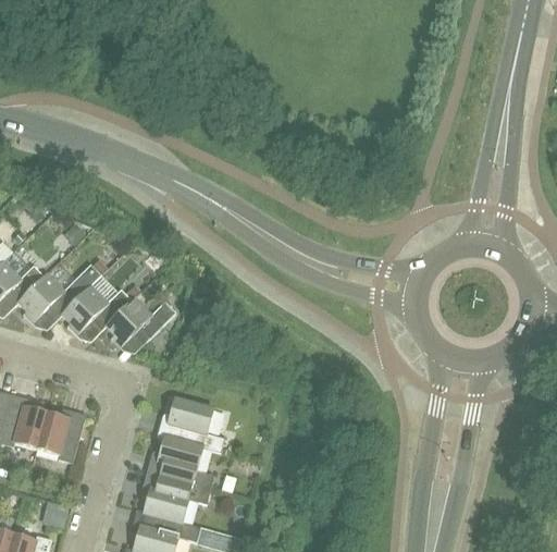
[(42,212),(33,203),(25,209),(35,219),(42,212)]
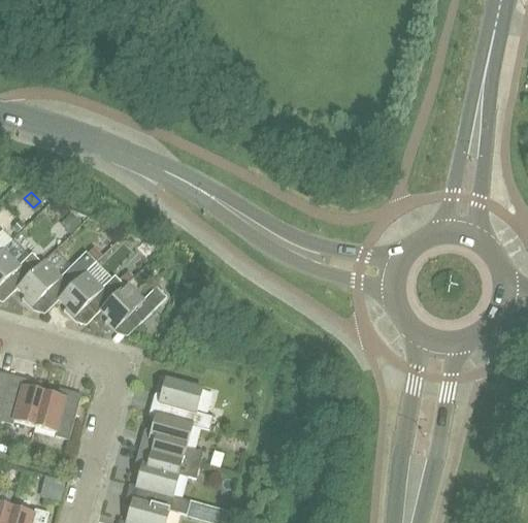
[(20,218),(12,225),(18,229),(24,223),(20,218)]
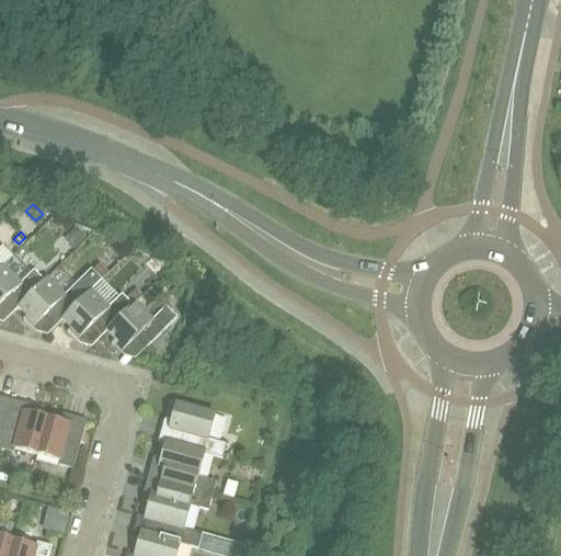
[(100,259),(93,265),(103,274),(109,269),(100,259)]
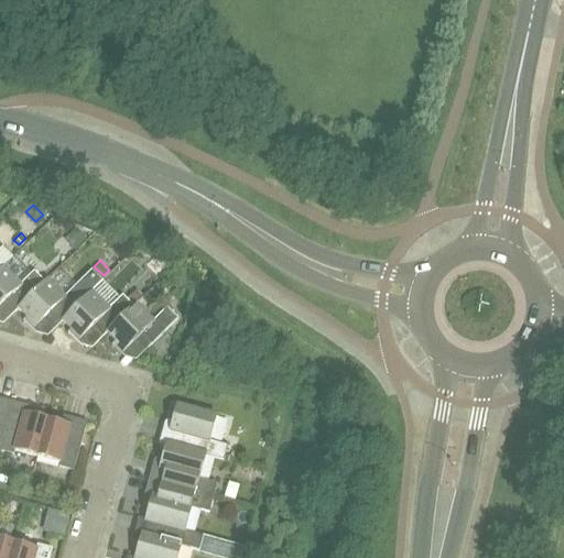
[(45,279),(44,277),(34,267),(20,281),(3,263),(0,265),(1,266),(0,266),(0,302),(4,298),(14,308),(19,305),(18,305),(45,279)]
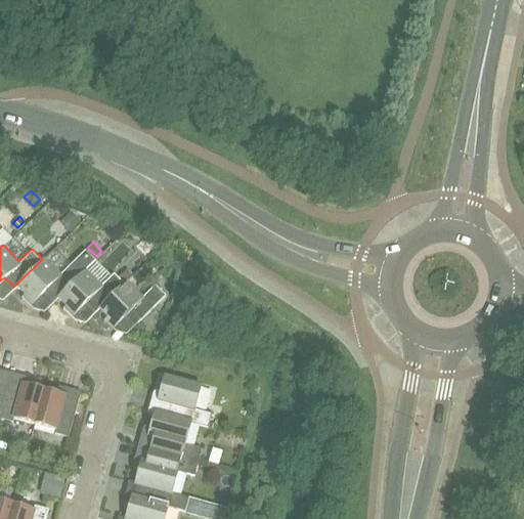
[(95,258),(85,248),(60,272),(44,256),(41,258),(42,259),(16,284),(17,284),(34,300),(45,289),(55,298),(58,295),(57,295),(88,265),(95,258)]
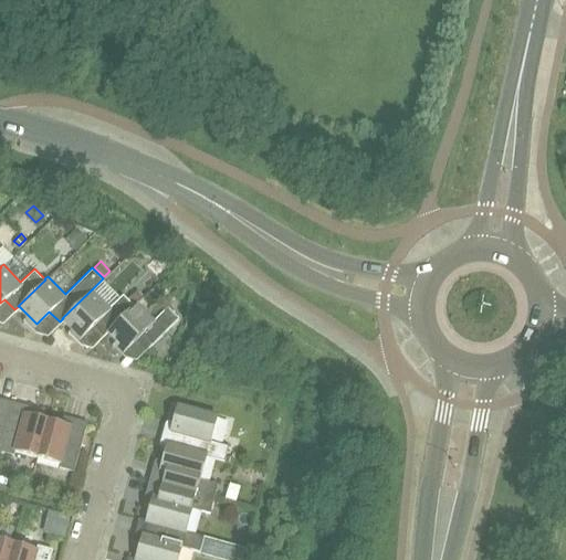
[(134,304),(133,303),(123,293),(119,295),(112,303),(95,286),(62,318),(63,318),(81,336),(93,324),(104,334),(107,330),(134,304)]
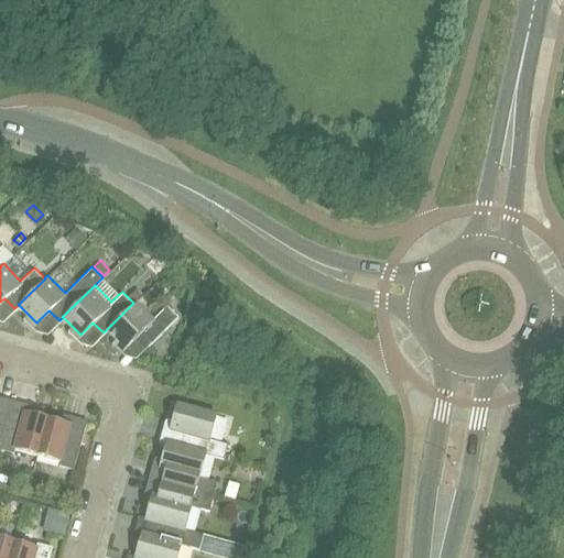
[(129,294),(128,295),(132,298),(134,301),(136,299),(143,292),(137,286),(129,294)]
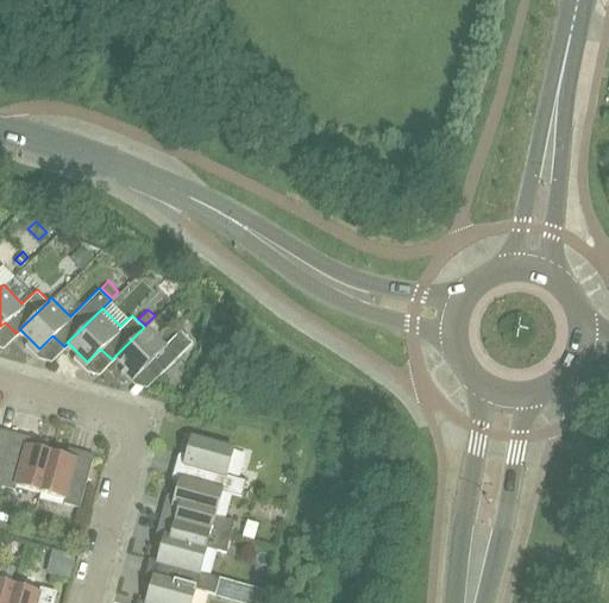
[(115,356),(135,375),(149,362),(159,372),(192,340),(180,328),(165,343),(146,324),(143,326),(144,327),(115,356)]
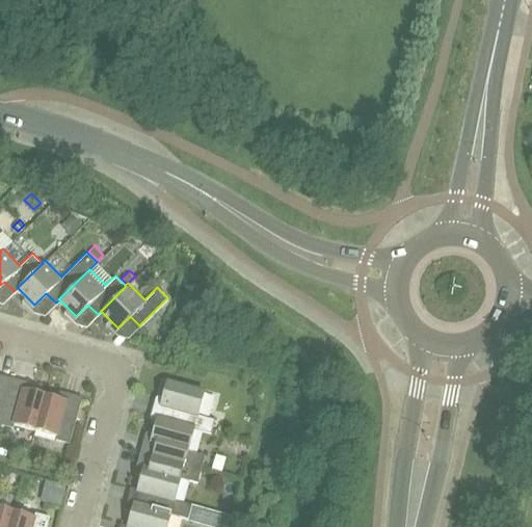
[(0,409),(9,375),(0,372),(0,409)]
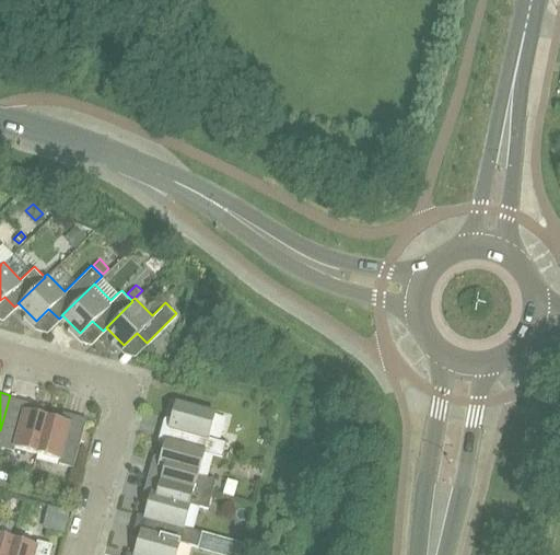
[(34,450),(45,413),(31,408),(33,402),(10,395),(0,430),(0,444),(11,448),(12,443),(34,450)]
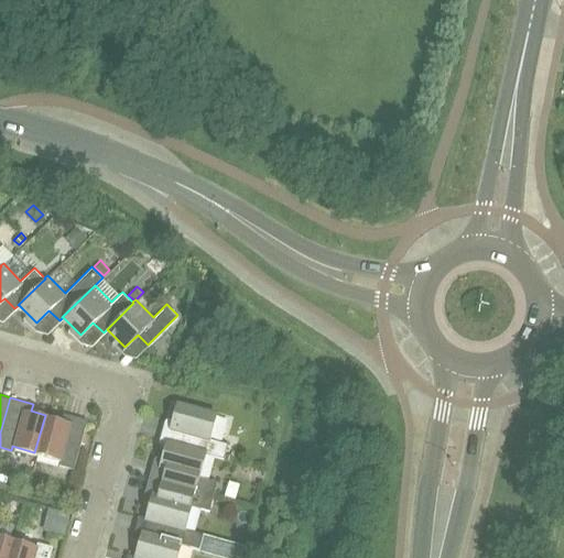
[(205,450),(205,451),(224,457),(227,441),(209,436),(216,412),(177,402),(171,426),(162,424),(159,438),(166,440),(205,450)]
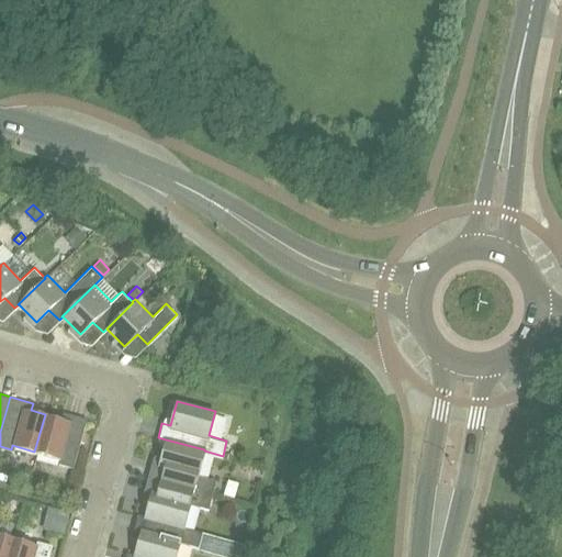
[(45,414),(34,452),(57,457),(56,461),(71,466),(85,416),(60,411),(59,418),(45,414)]
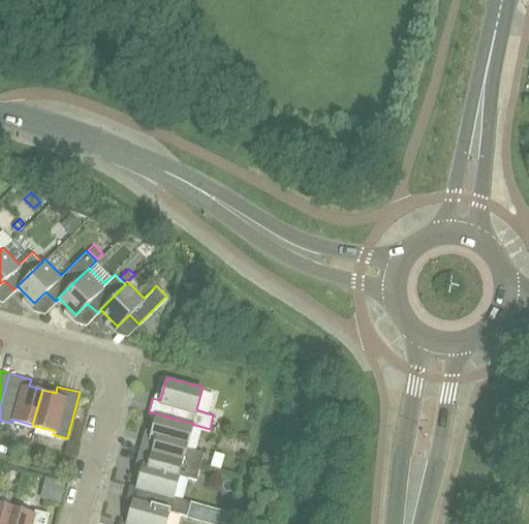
[(186,445),(192,424),(192,423),(156,413),(150,435),(143,433),(138,448),(199,464),(204,451),(186,445)]
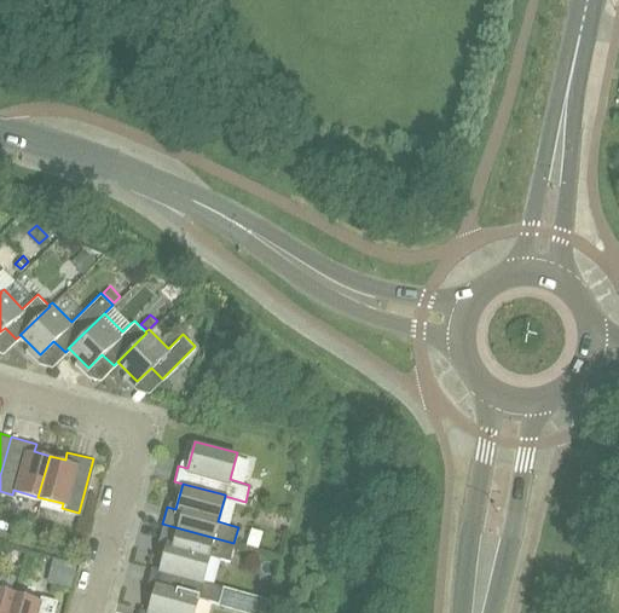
[(230,559),(233,543),(162,524),(158,539),(167,542),(160,567),(202,579),(202,578),(209,553),(230,559)]
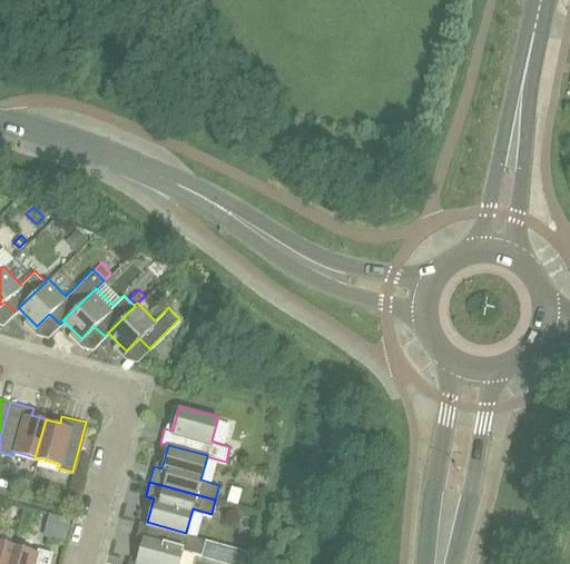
[(53,512),(48,534),(65,537),(70,516),(53,512)]
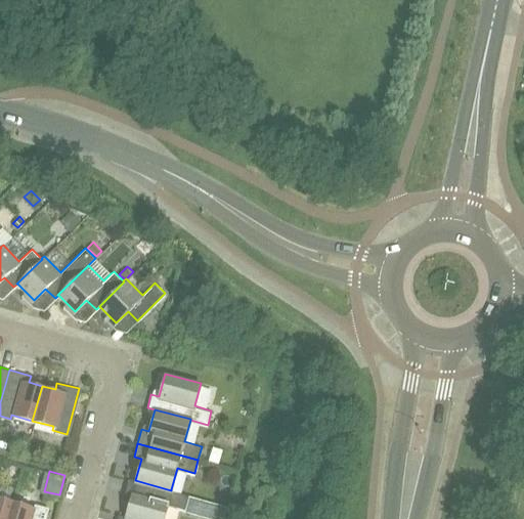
[(135,480),(128,478),(124,491),(131,493),(125,515),(125,516),(136,518),(163,518),(167,504),(184,509),(188,494),(171,489),(171,490),(135,480)]
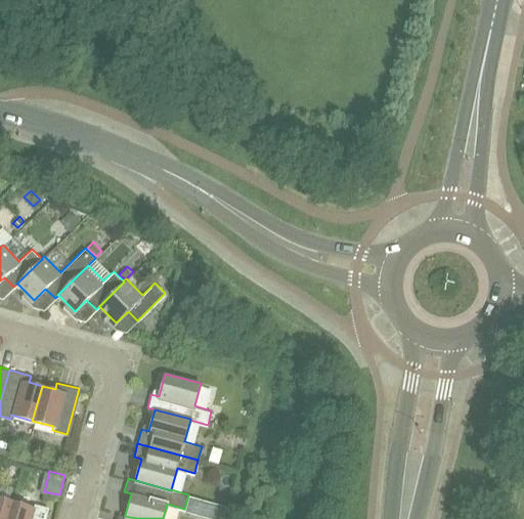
[(226,505),(188,494),(184,509),(222,518),(223,518),(227,505),(226,505)]
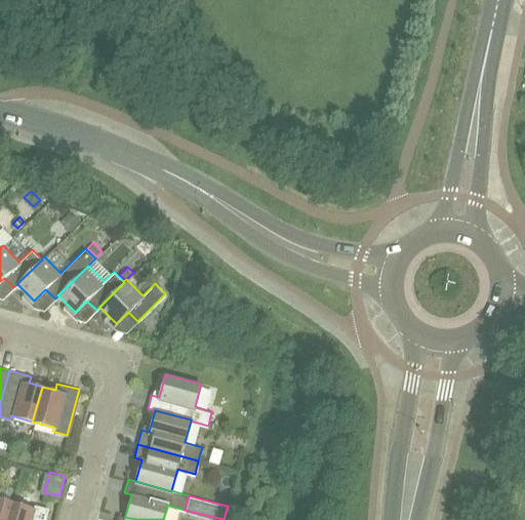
[(0,519),(7,519),(12,502),(0,497),(0,519)]
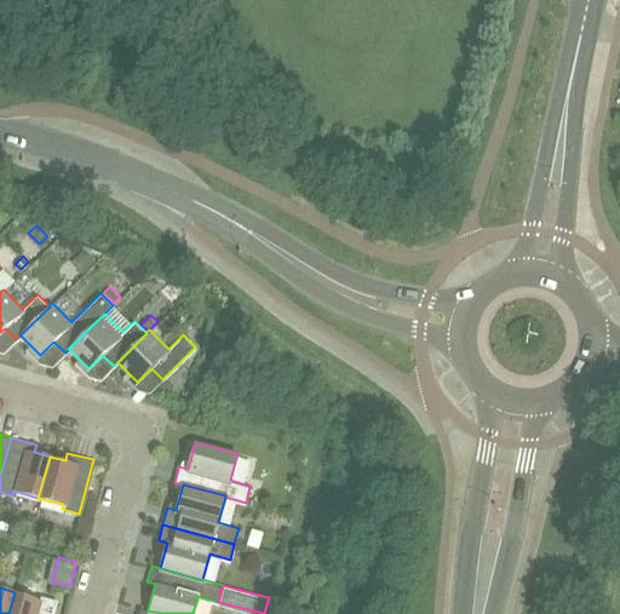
[(15,592),(9,613),(52,613),(57,600),(41,595),(40,600),(15,592)]
